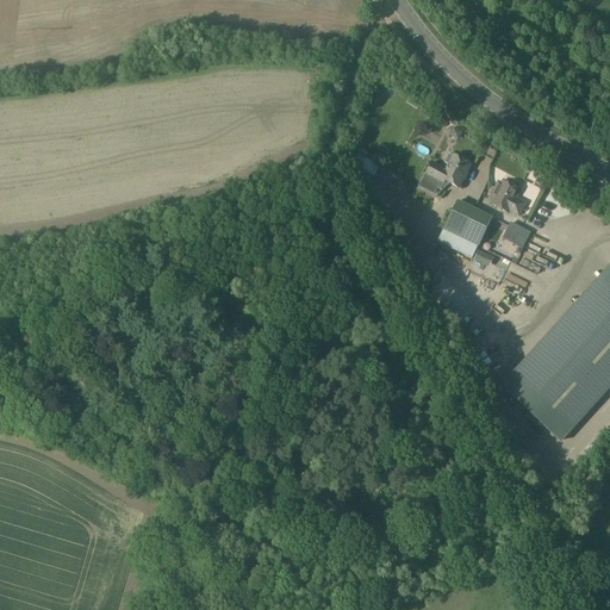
[(447,184),(460,190),(471,166),(453,157),(447,172),(435,166),(429,178),(428,176),(424,182),(441,191),(444,185),(447,184)]
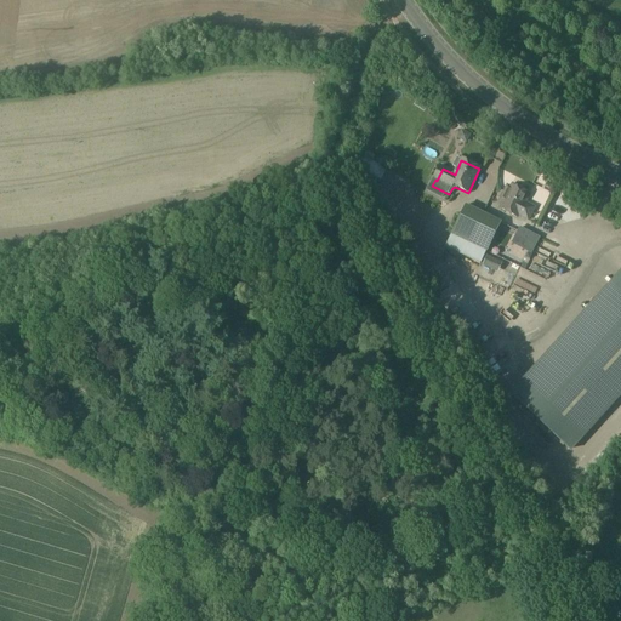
[(525,203),(530,194),(512,186),(511,188),(507,186),(500,200),(503,201),(500,209),(518,217),(519,216),(528,220),(534,206),(525,203)]
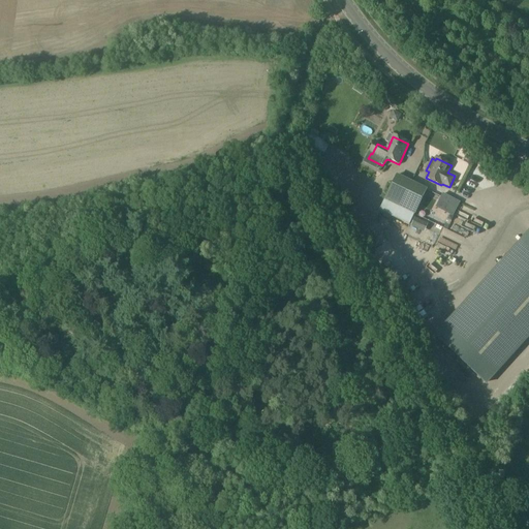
[(409,225),(427,190),(396,176),(379,211),(409,225)]
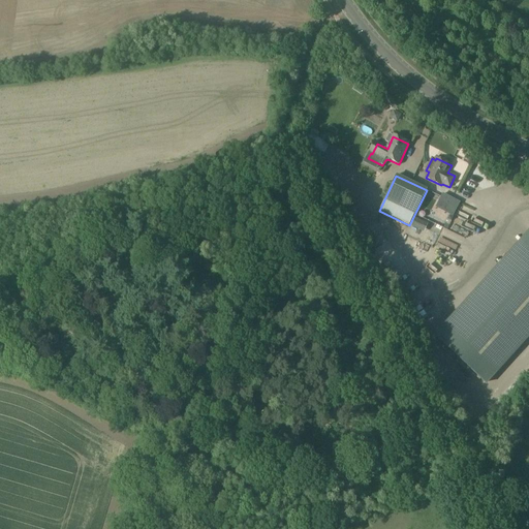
[(442,194),(436,207),(454,216),(460,204),(442,194)]
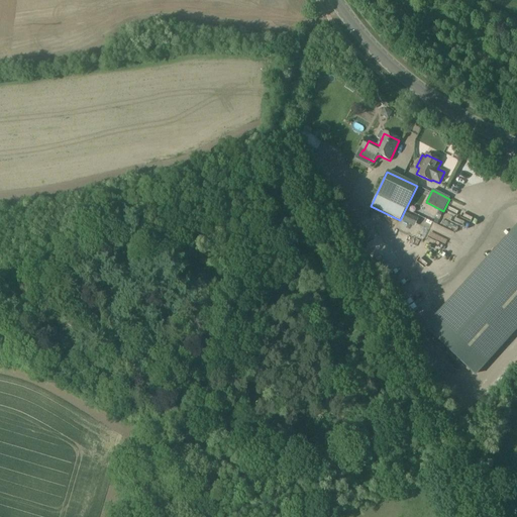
[(419,208),(422,203),(414,199),(412,205),(419,208)]
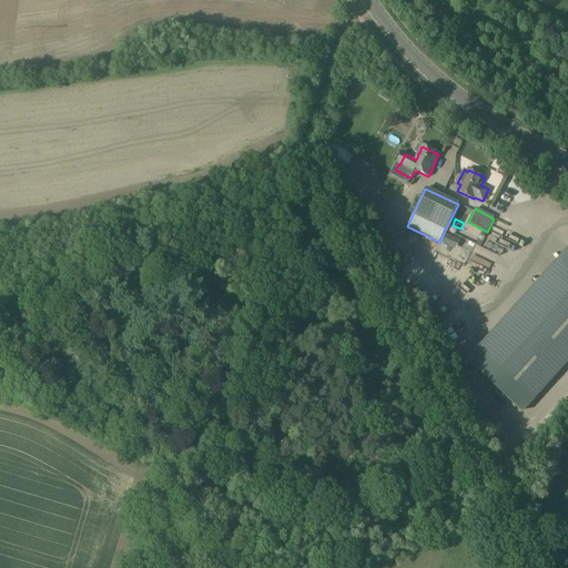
[(446,234),(442,243),(455,250),(459,241),(446,234)]
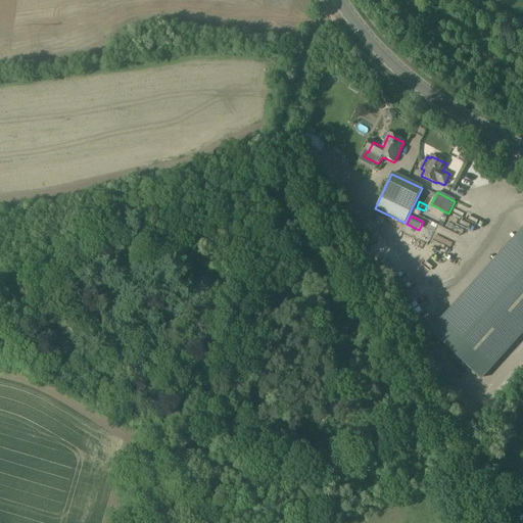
[(424,243),(442,242),(442,234),(440,234),(440,220),(424,220),(424,243)]
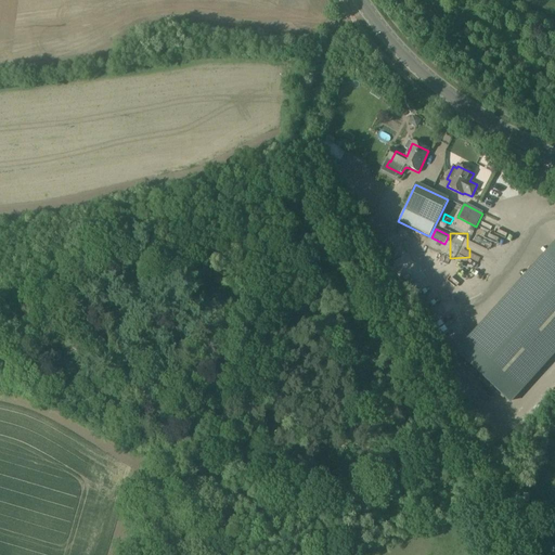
[(530,234),(521,247),(527,250),(536,239),(530,234)]
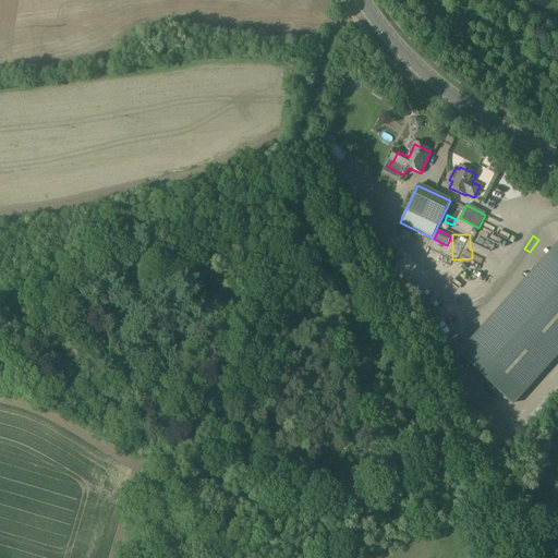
[(512,403),(557,351),(557,252),(463,359),(512,403)]
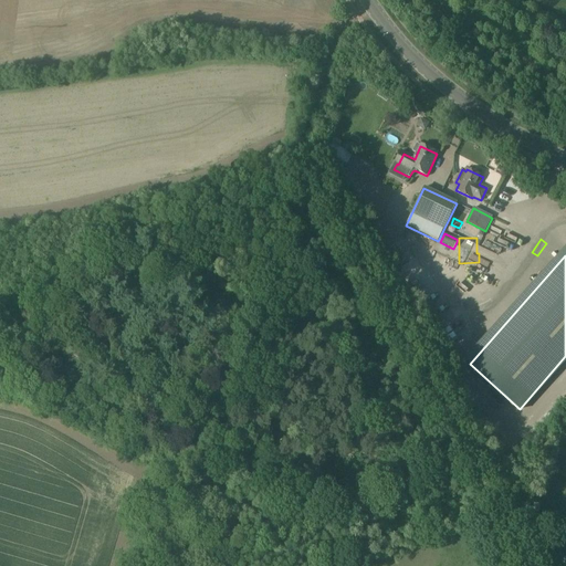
[(454,269),(453,273),(467,280),(468,275),(454,269)]
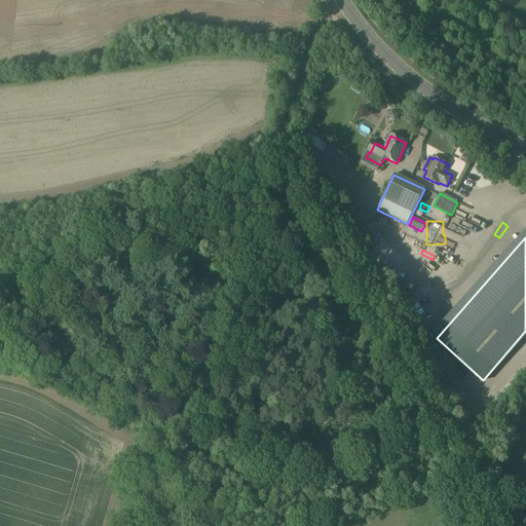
[(462,408),(465,402),(459,399),(457,406),(462,408)]
